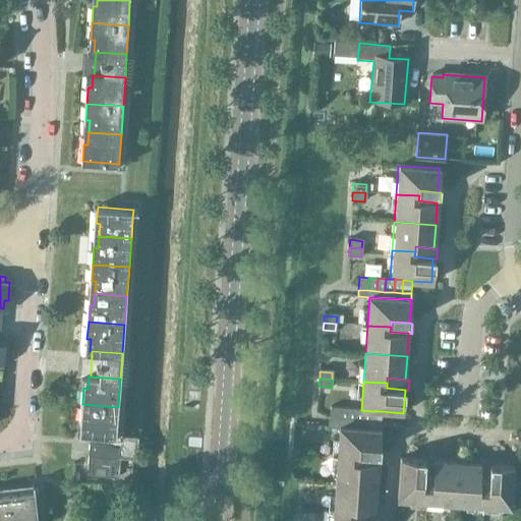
[(82,404),(80,419),(84,419),(83,431),(116,435),(118,407),(82,404)]
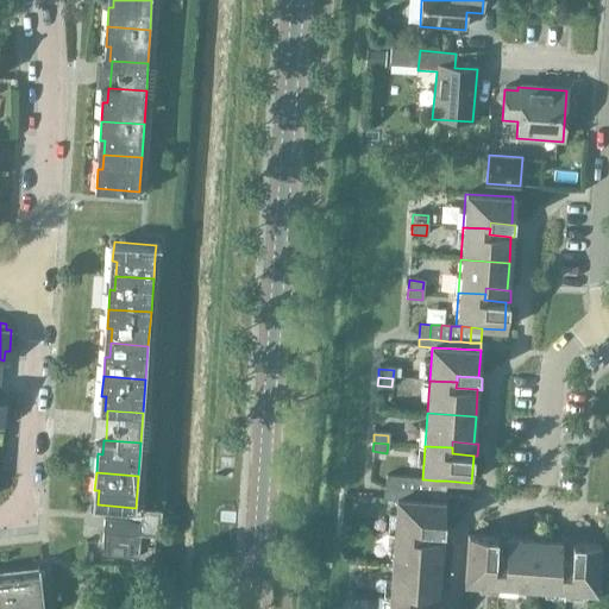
[(383,491),(394,493),(395,477),(384,477),(383,491)]
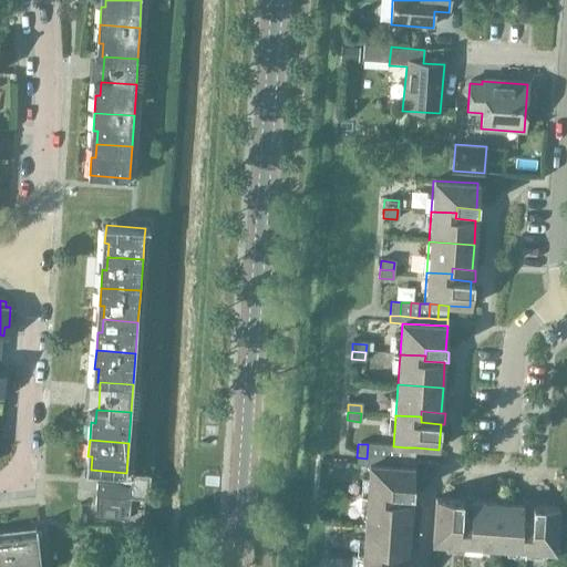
[(368,444),(367,459),(377,460),(378,445),(368,444)]
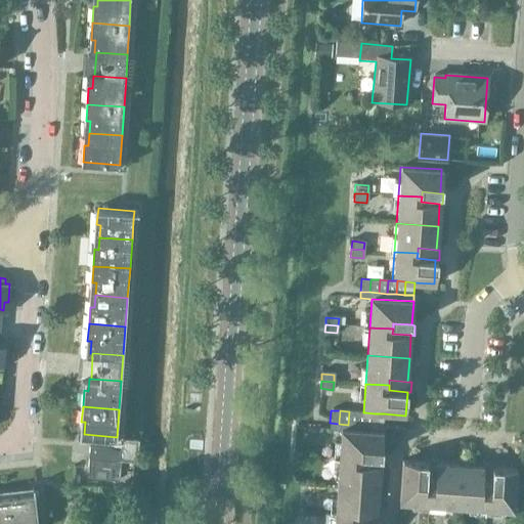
[(349,411),(348,425),(356,425),(357,411),(349,411)]
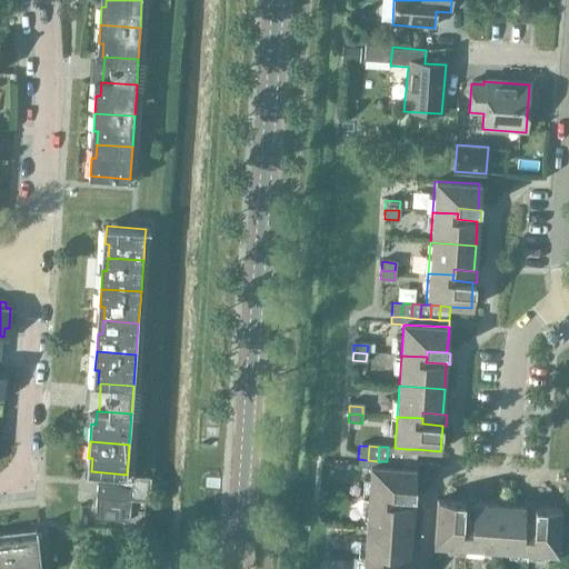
[(388,447),(387,461),(397,462),(397,448),(395,448),(388,447)]
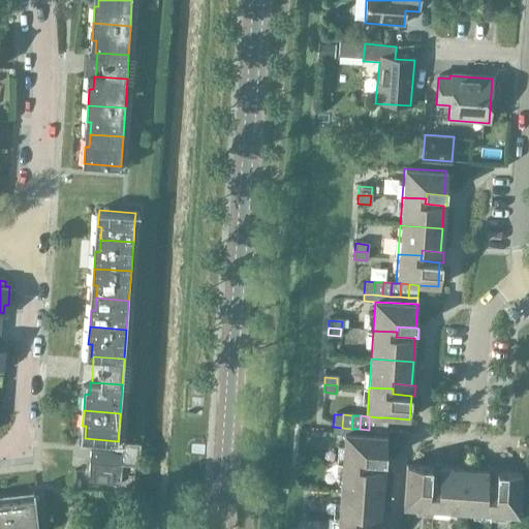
[(369,416),(369,430),(377,430),(378,417),(369,416)]
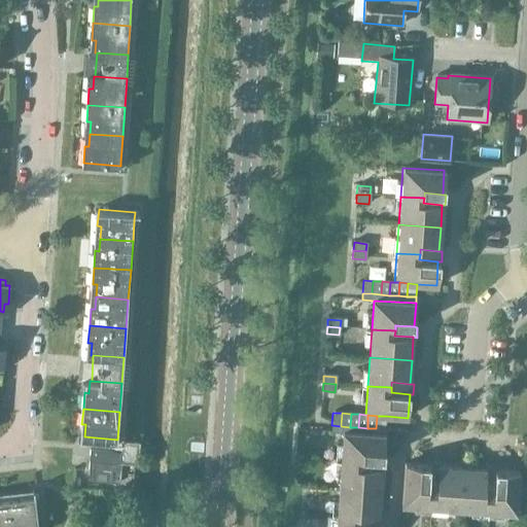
[(377,416),(376,428),(385,429),(386,416),(377,416)]
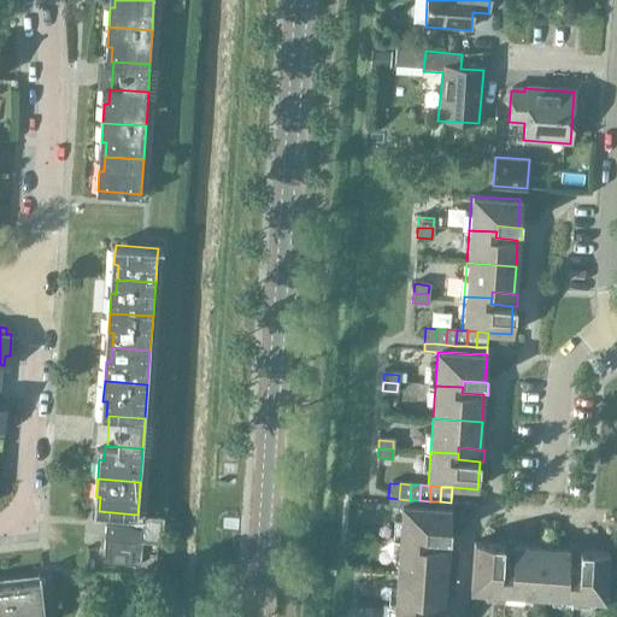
[(451,503),(440,501),(430,501),(419,500),(410,500),(399,499),(388,498),(388,505),(401,506),(450,510),(451,503)]
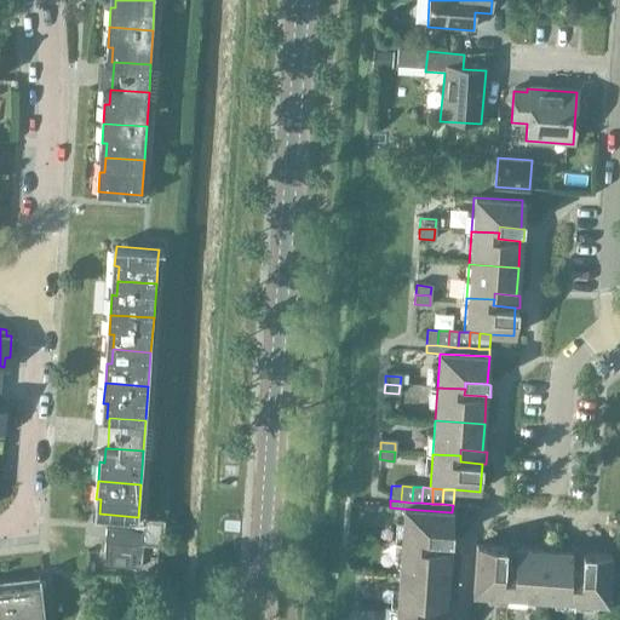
[(403,509),(401,543),(429,545),(429,539),(451,540),(452,512),(403,509)]
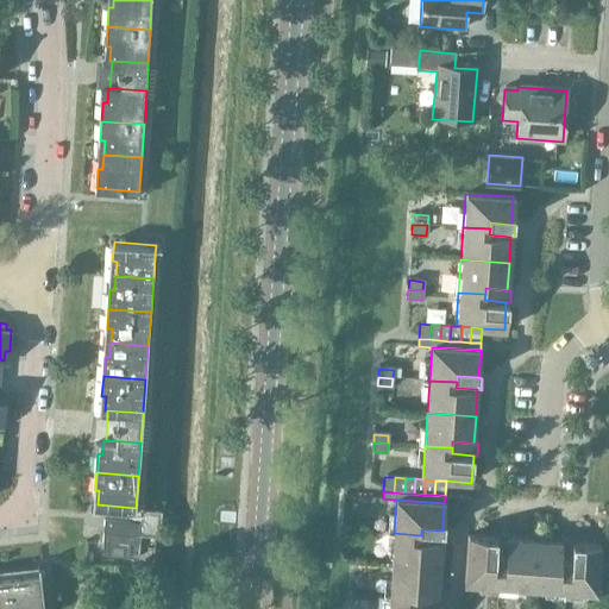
[(107,516),(106,529),(159,533),(162,510),(140,508),(139,520),(107,516)]
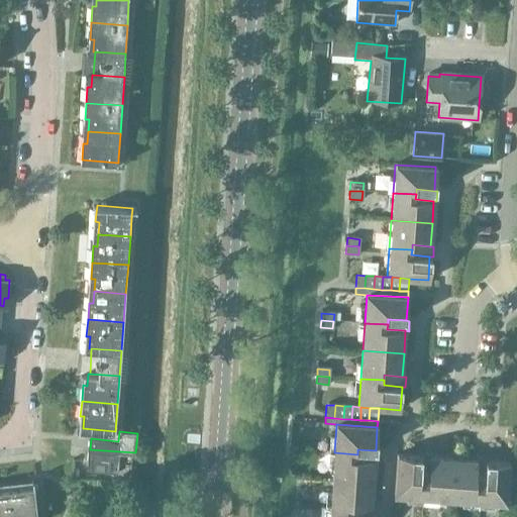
[(357,449),(357,454),(356,459),(375,460),(378,460),(379,450),(376,450),(357,449)]
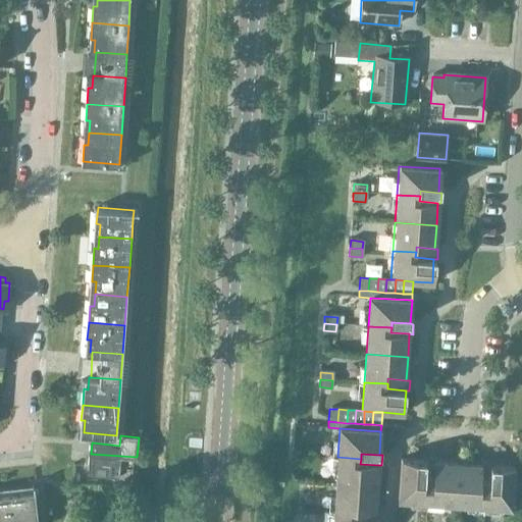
[(337,457),(335,485),(377,488),(378,465),(360,464),(361,459),(337,457)]
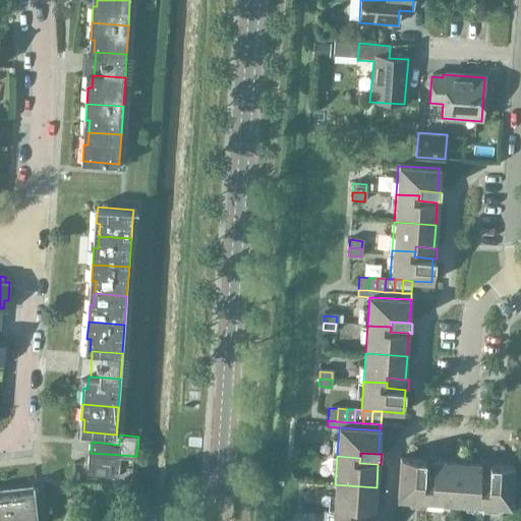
[(421,477),(426,477),(431,478),(432,460),(433,456),(423,456),(422,459),(421,477)]
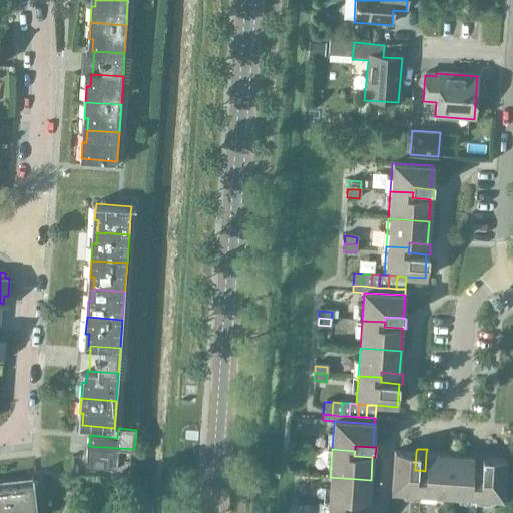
[(419,493),(420,470),(415,470),(416,452),(393,450),(390,491),(419,493)]
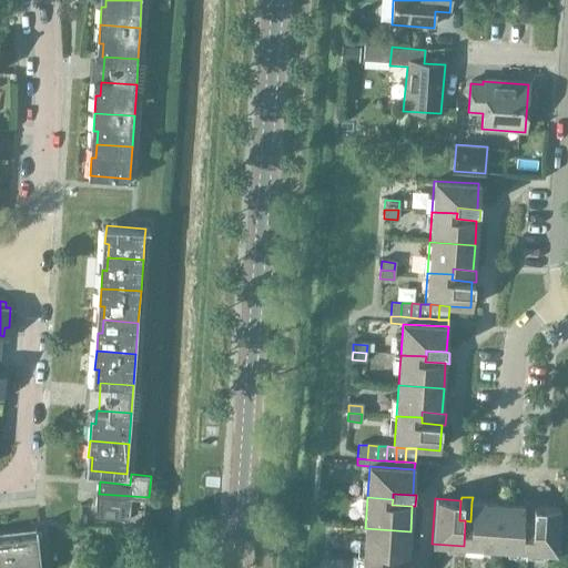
[(520,525),(526,525),(531,525),(533,505),(534,501),(523,500),(521,505),(520,525)]
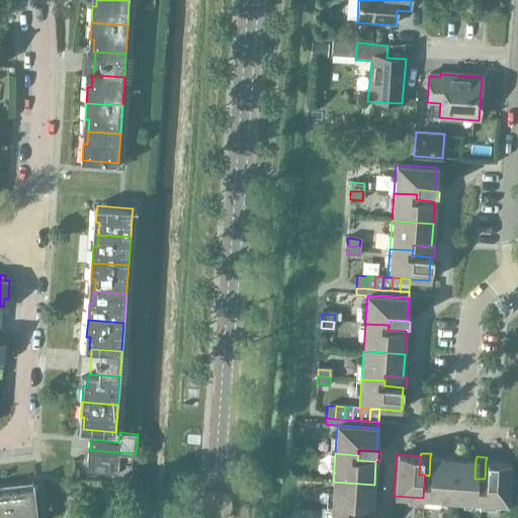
[(423,498),(450,500),(453,458),(430,457),(429,476),(424,475),(423,498)]
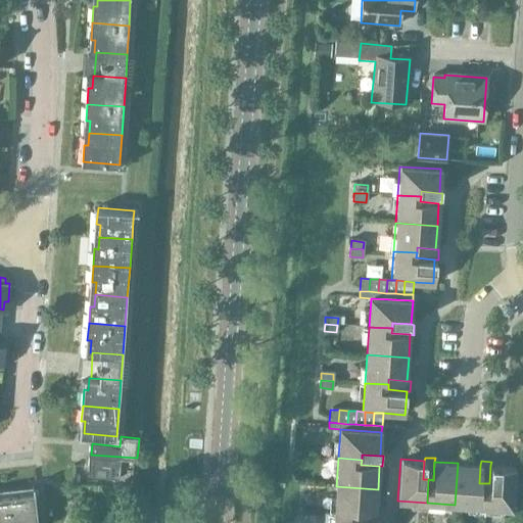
[(458,463),(455,505),(483,507),(484,483),(479,483),(480,465),(458,463)]
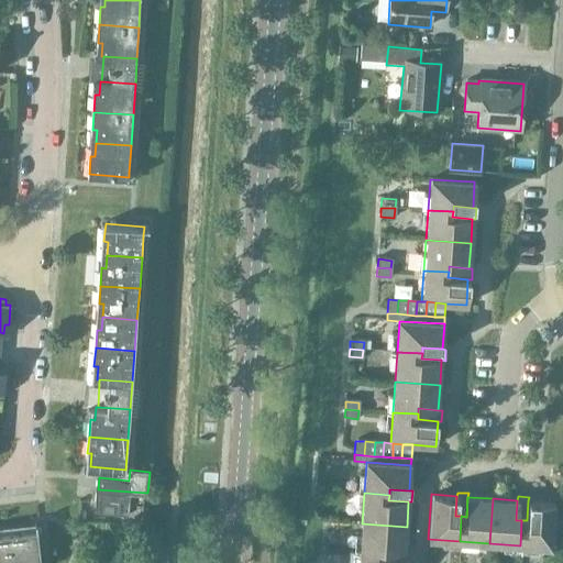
[(527,520),(521,520),(520,545),(551,548),(554,503),(528,500),(527,520)]
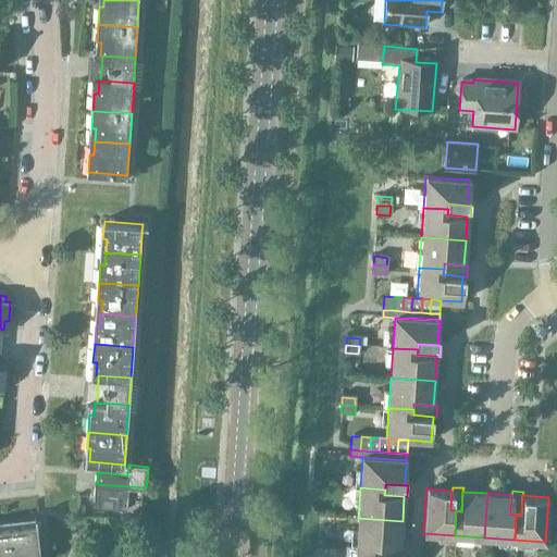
[(358,518),(356,547),(381,549),(381,544),(400,545),(403,521),(358,518)]
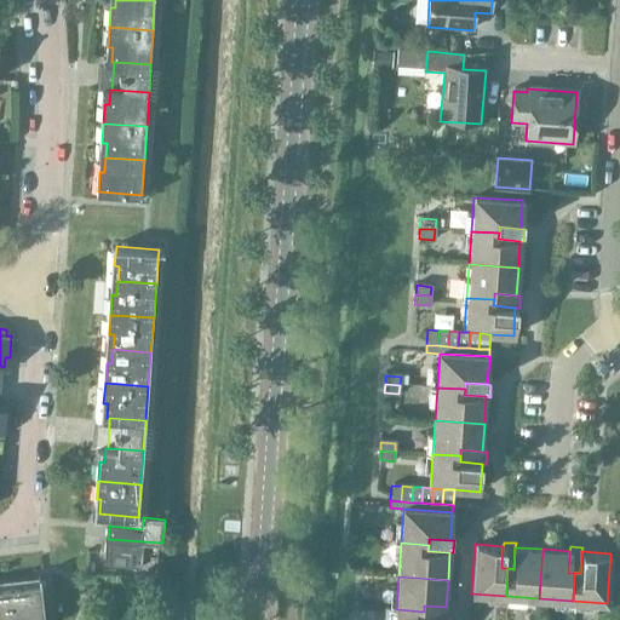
[(44,619),(40,584),(6,587),(9,619),(44,619)]
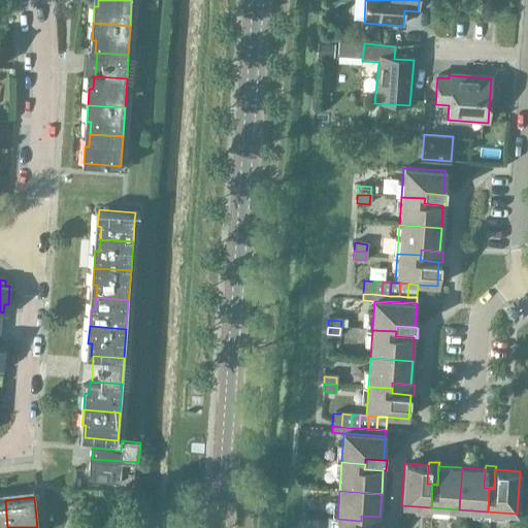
[(361,516),(361,521),(360,526),(378,527),(382,527),(383,518),(380,517),(361,516)]
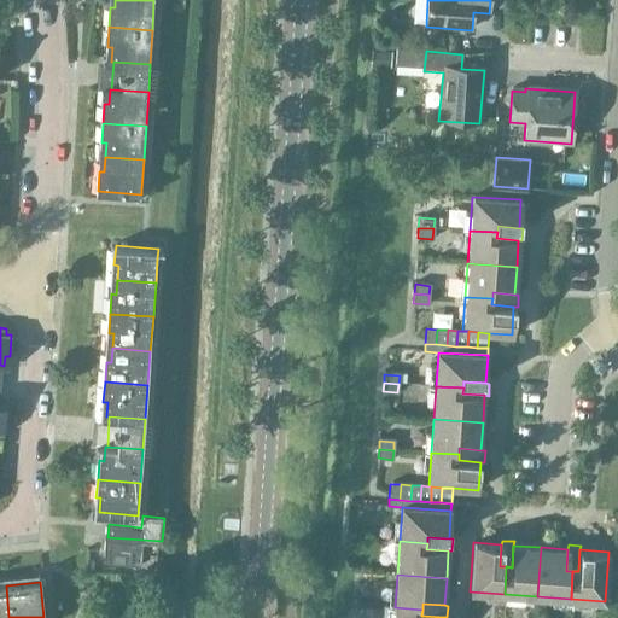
[(395,607),(394,617),(443,617),(421,616),(423,610),(395,607)]
